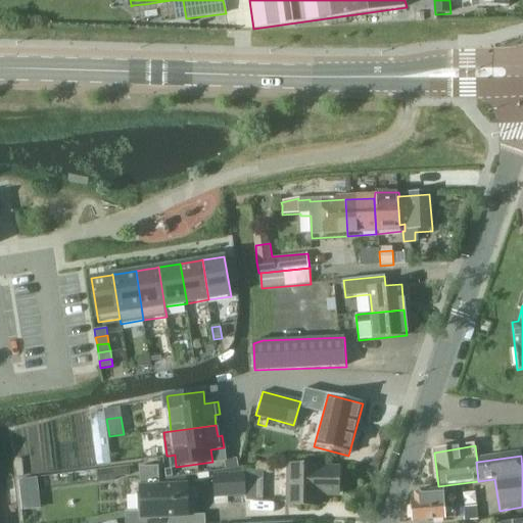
[(237,460),(228,461),(229,468),(238,467),(237,460)]
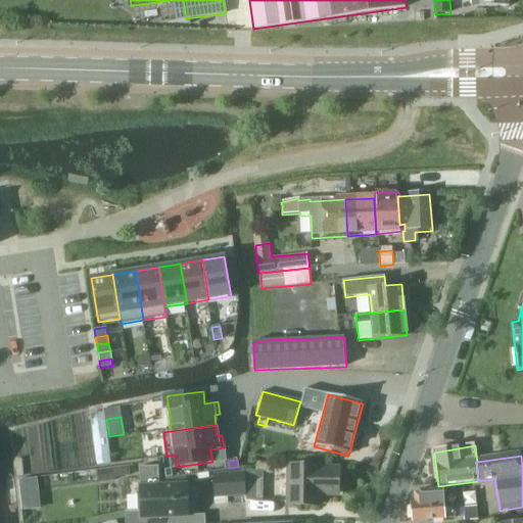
[(126,522),(181,522),(181,517),(189,516),(187,484),(159,486),(158,466),(140,467),(141,487),(140,487),(142,511),(126,512),(126,522)]
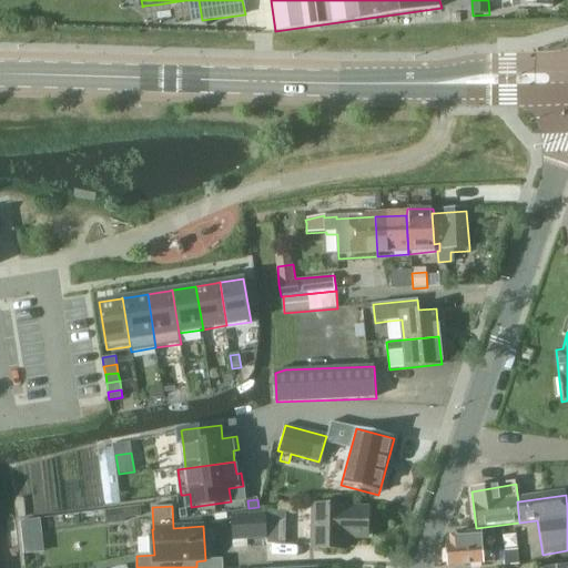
[(140,507),(105,511),(105,513),(107,524),(124,521),(124,518),(141,516),(140,508),(140,507)]
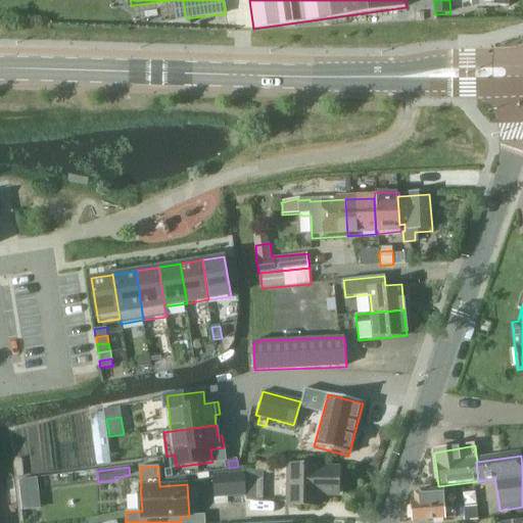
[(290,467),(289,508),(318,508),(318,495),(338,495),(339,471),(318,471),(318,467),(290,467)]
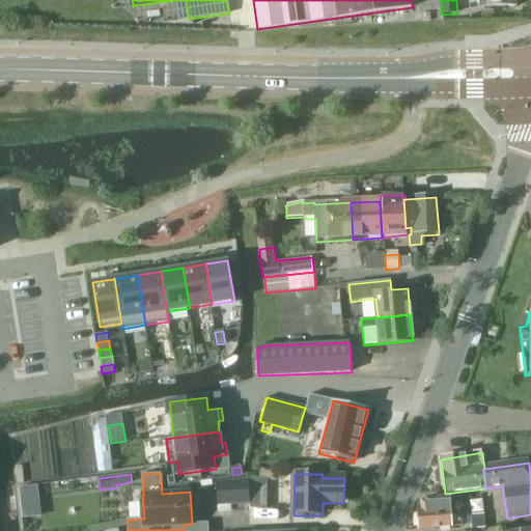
[(249,503),(248,480),(218,482),(219,505),(249,503)]
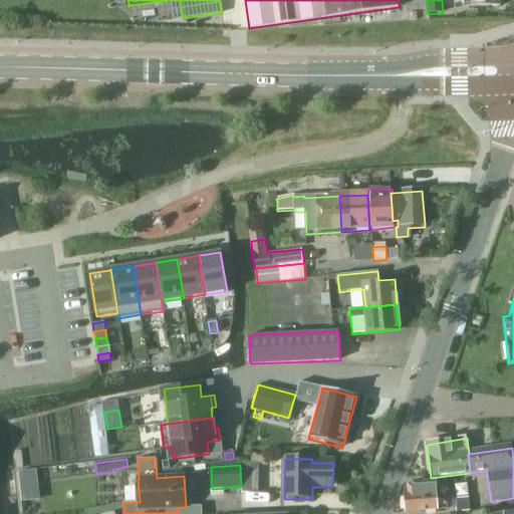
[(446,484),(435,486),(435,482),(433,482),(411,485),(407,488),(408,497),(405,497),(406,513),(416,513),(448,511),(446,484)]
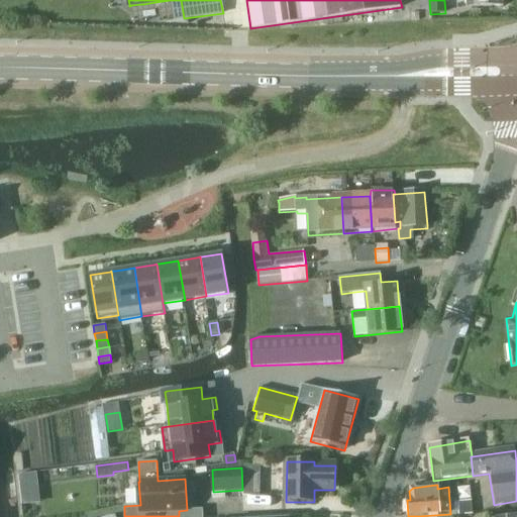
[(467,516),(475,516),(473,503),(460,505),(461,516),(467,516)]
